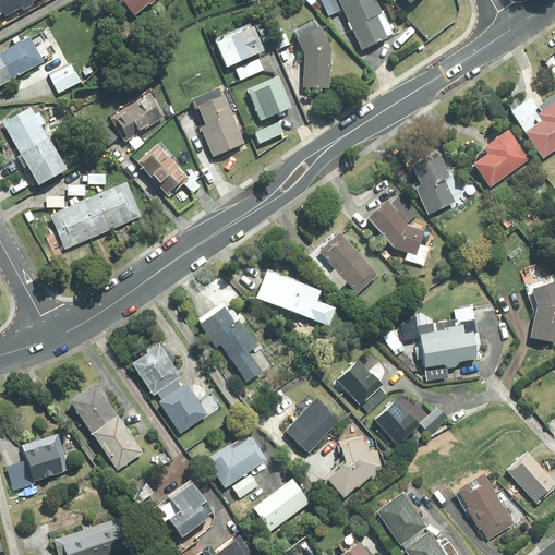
[(0,0),(0,14),(2,14),(3,16),(22,5),(23,9),(32,4),(31,1),(33,0),(0,0)]
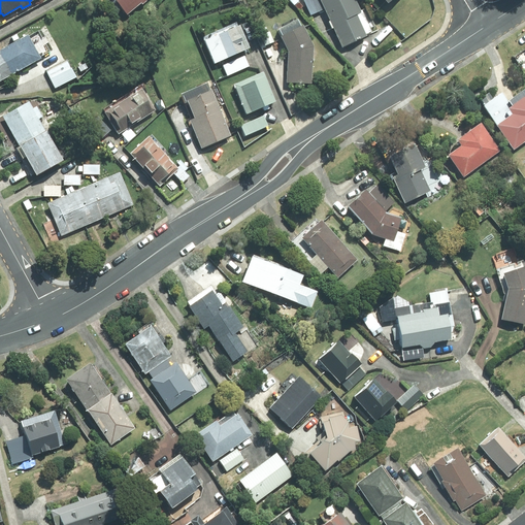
[(113,0),(128,15),(144,0),(113,0)]
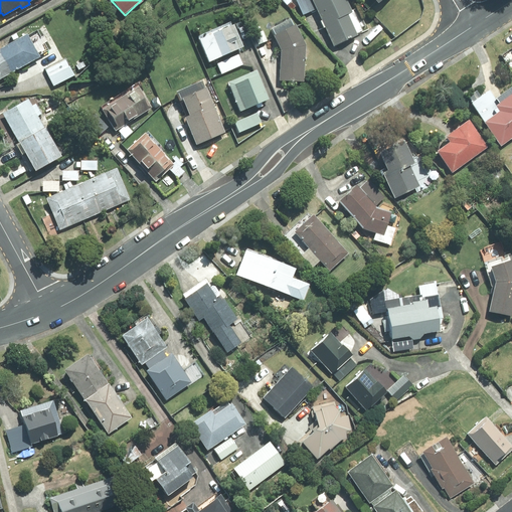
[(350,7),(347,0),(297,0),(304,13),(316,8),(333,45),(364,32),(352,6),(350,7)]
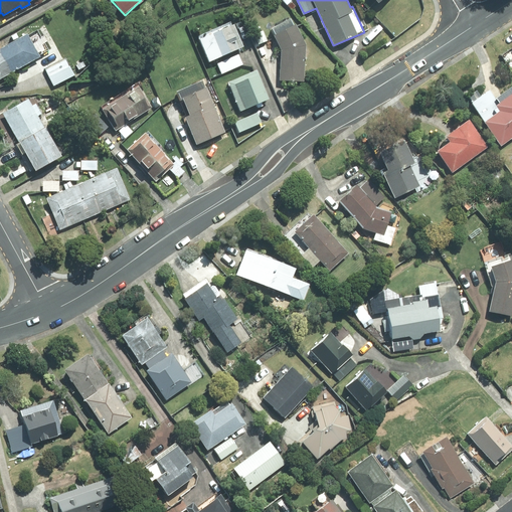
[(304,43),(295,23),(292,24),(290,19),(270,28),(280,50),(280,79),(305,80),(304,43)]
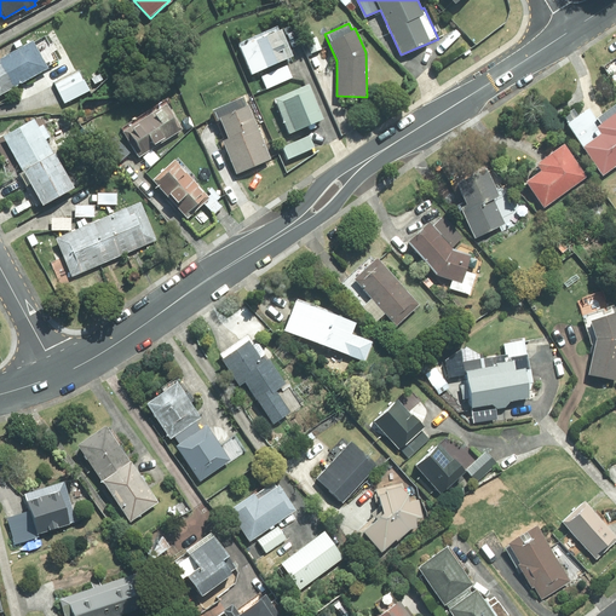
[(280,29),(240,46),(251,73),(292,57),(280,29)]
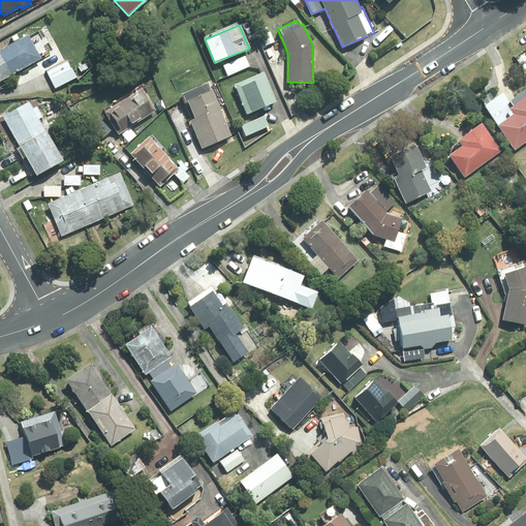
[(272,28),(261,33),(267,44),(277,40),(272,28)]
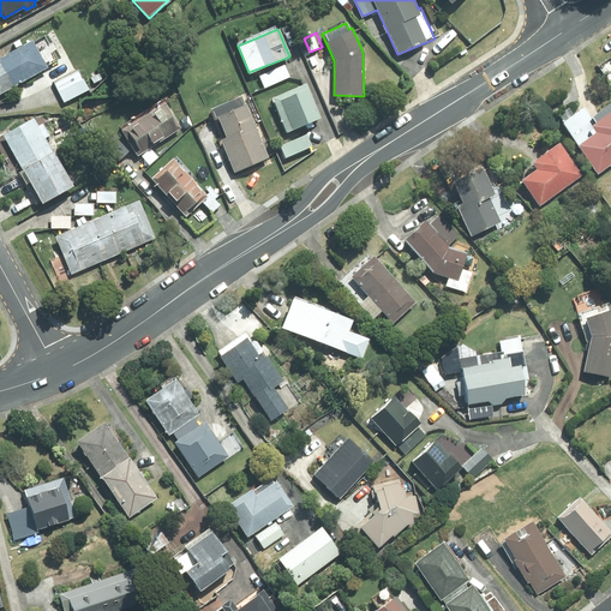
[(33,39),(0,55),(0,91),(47,67),(33,39)]
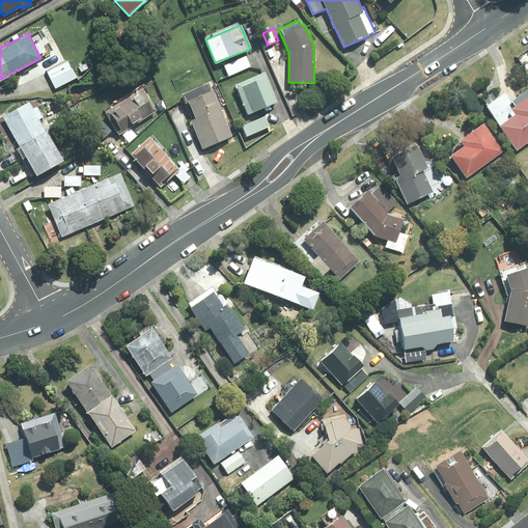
[(56,87),(77,77),(68,59),(78,54),(72,43),(42,58),(56,87)]
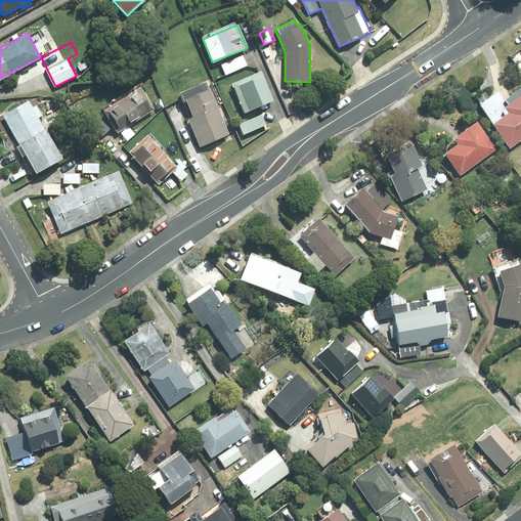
[(274,98),(262,71),(233,83),(246,112),(274,98)]
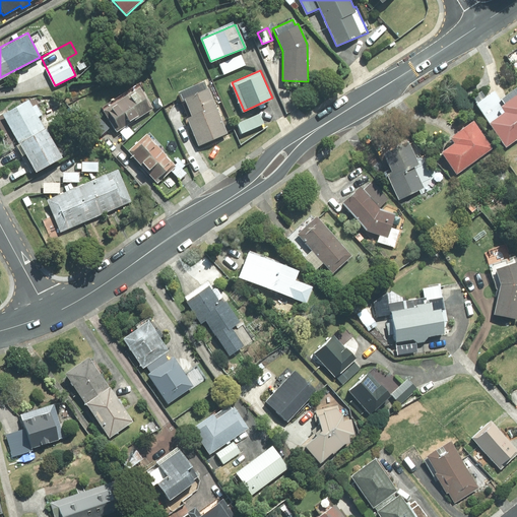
[(154,111),(139,86),(105,108),(119,132),(154,111)]
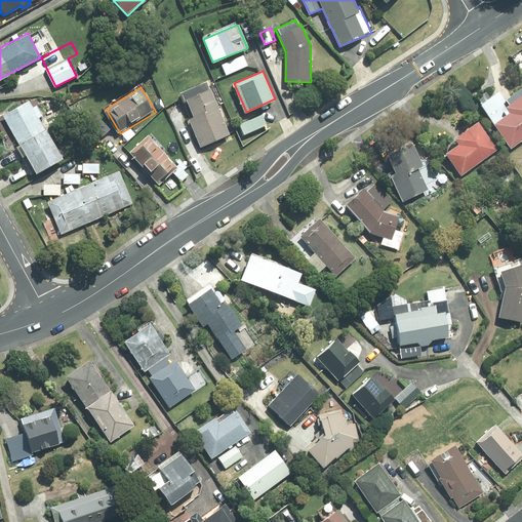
[(507,96),(500,88),(490,96),(485,89),(474,98),(493,122),(490,124),(512,150),(521,142),(521,89),(519,87),(507,96)]
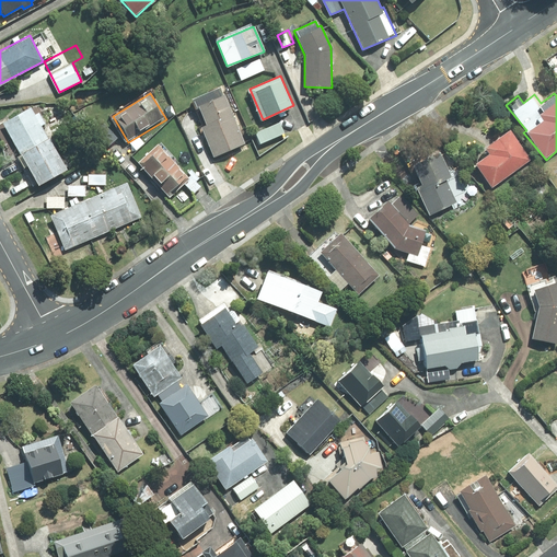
[(222,94),(195,107),(204,126),(200,128),(213,157),(245,142),(222,94)]
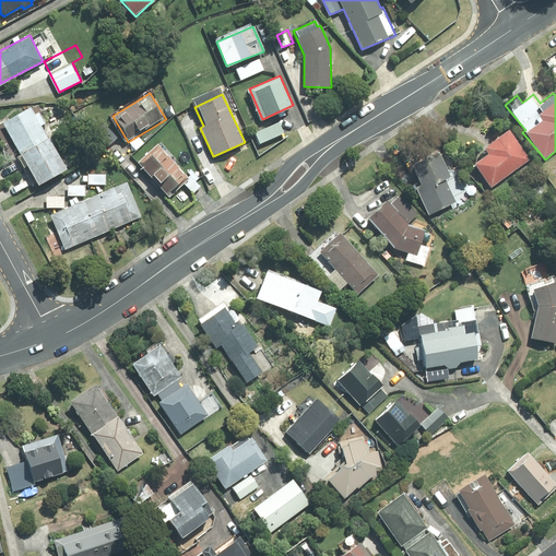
[(67,170),(31,106),(0,123),(36,187),(67,170)]
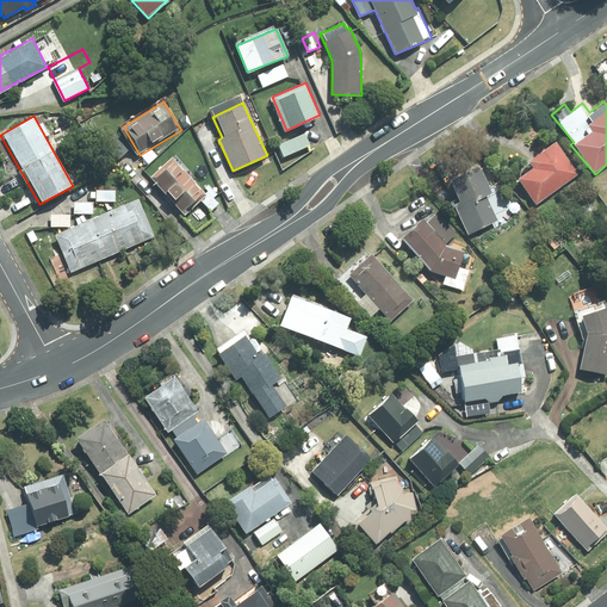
[(307,131),(277,144),(283,158),(313,144),(307,131)]
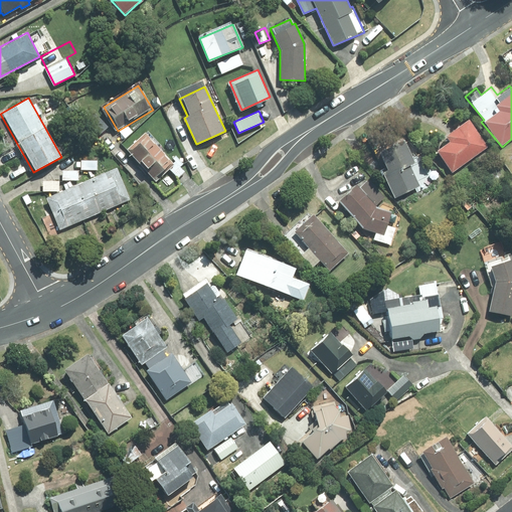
[(487,146),(468,119),(444,136),(448,141),(436,149),(452,171),(487,146)]
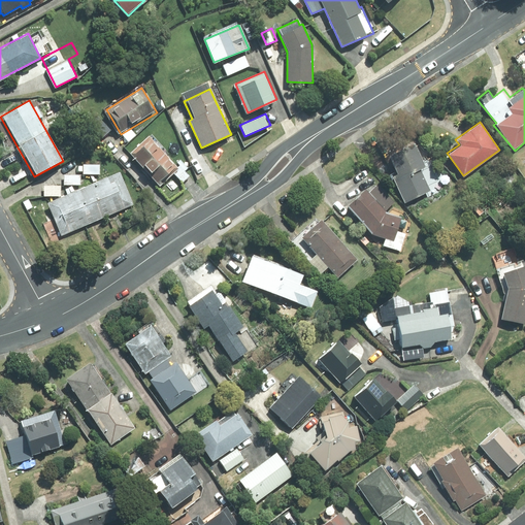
[(150,135),(129,154),(149,174),(156,167),(165,178),(174,170),(183,179),(189,174),(186,170),(189,167),(181,158),(177,161),(181,164),(178,166),(150,135)]
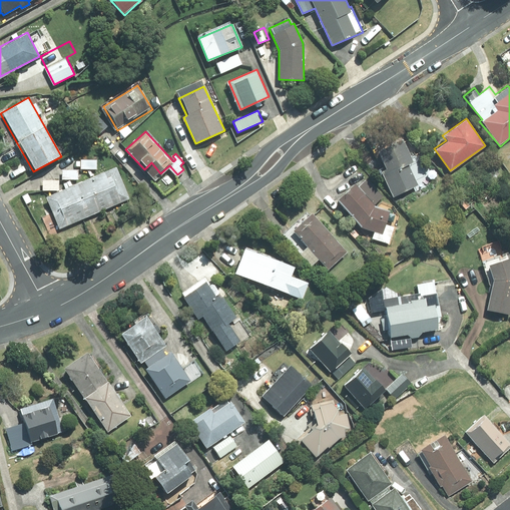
[(401,138),(375,150),(383,169),(379,171),(391,195),(418,183),(409,164),(412,162),(401,138)]
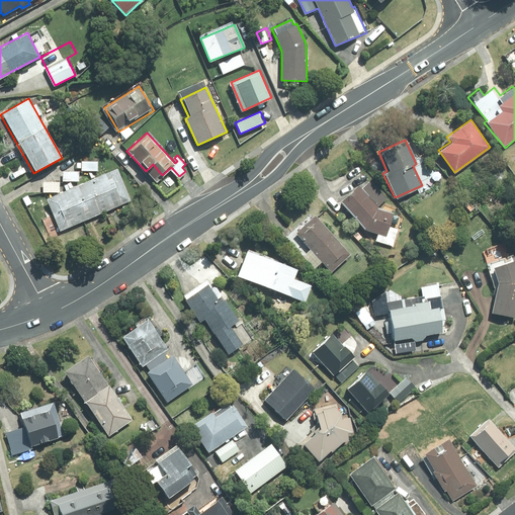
[(99,160),(82,159),(82,169),(99,170),(99,160)]
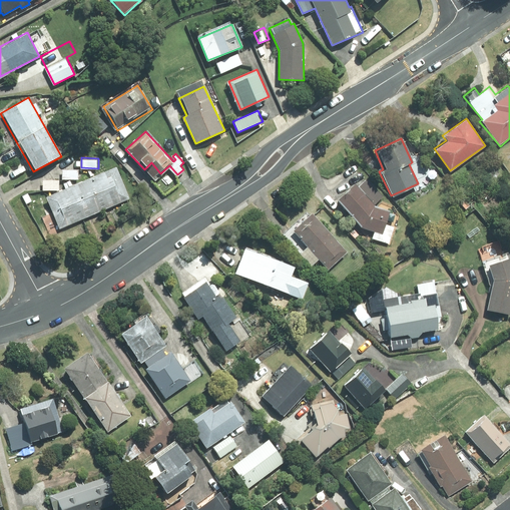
[(129,200),(116,167),(46,196),(60,229),(129,200)]
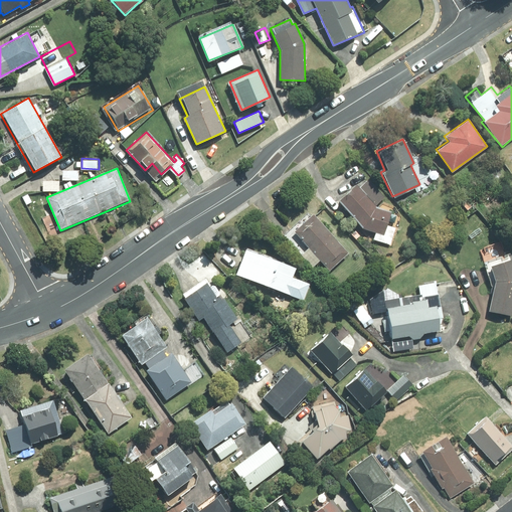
[(80,170),(63,170),(63,179),(80,179),(80,170)]
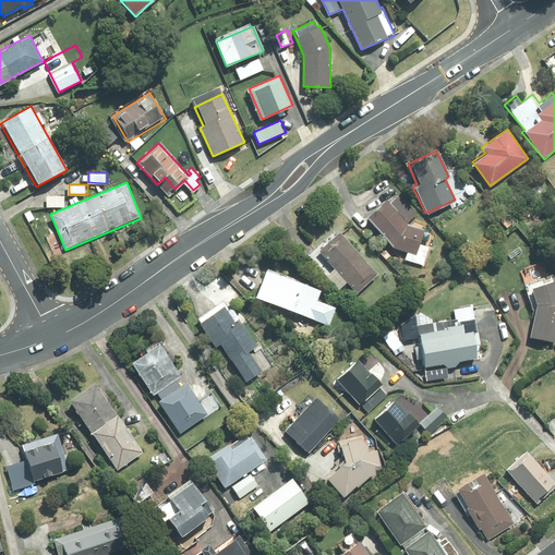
[(419,213),(400,193),(388,205),(384,200),(365,218),(394,249),(408,252),(406,258),(426,263),(431,244),(422,242),(425,228),(407,224),(419,213)]
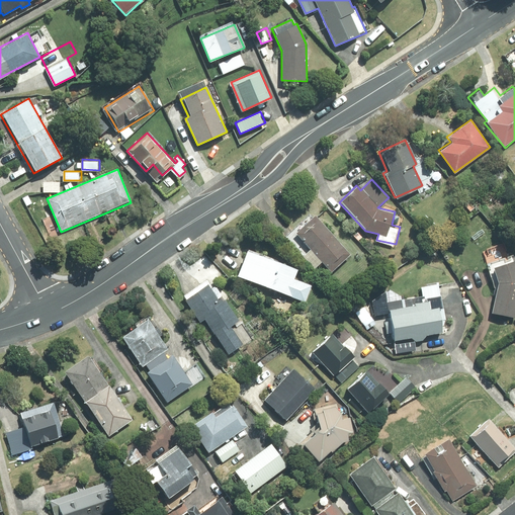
[(63,181),(44,180),(44,190),(62,191),(63,181)]
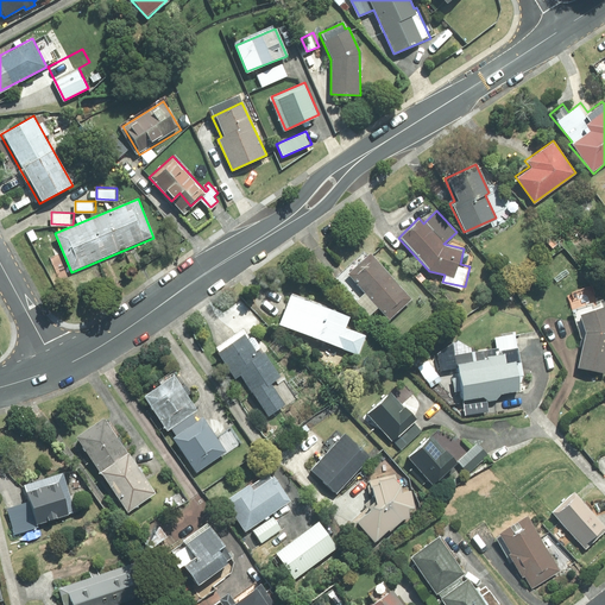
[(364,292),(354,301),(370,316),(378,308),(389,319),(409,298),(367,257),(347,276),(364,292)]
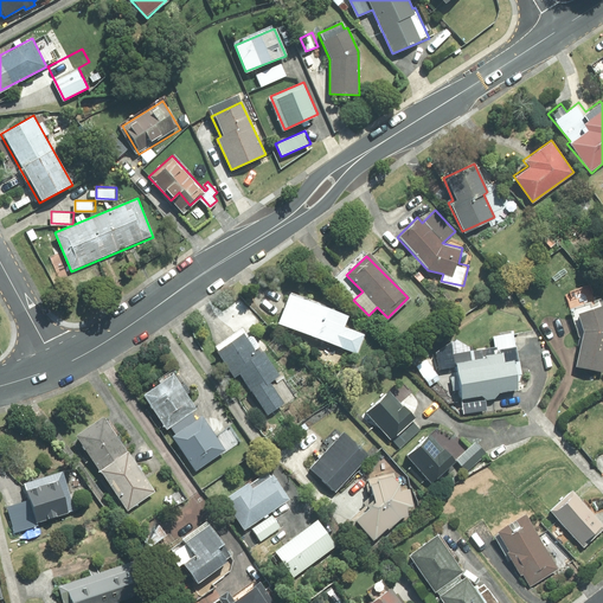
[(578,281),(566,265),(555,275),(565,290),(578,281)]
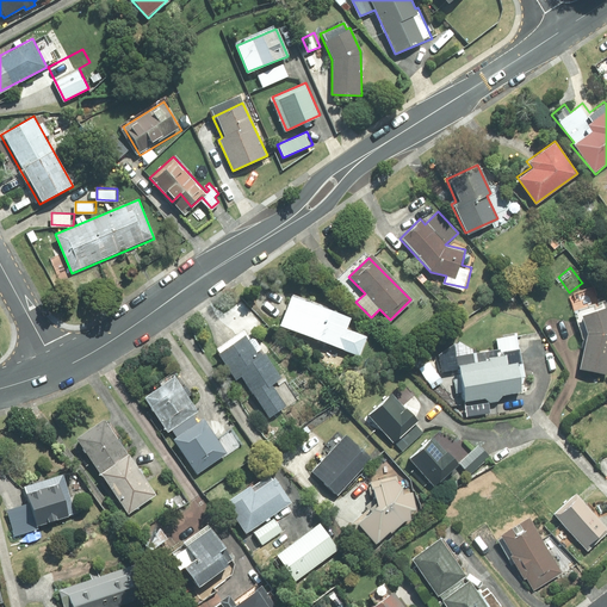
[(359,357),(367,333),(347,326),(351,317),(289,296),(278,329),(359,357)]
